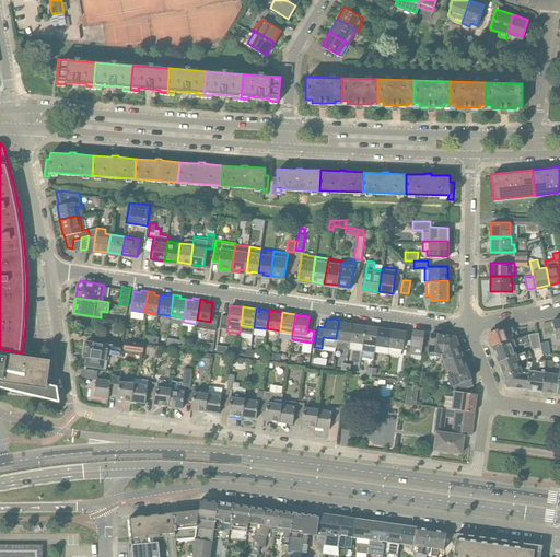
[(336,346),(349,347),(352,323),(346,322),(346,320),(340,318),(339,321),(336,338),(337,339),(336,346)]
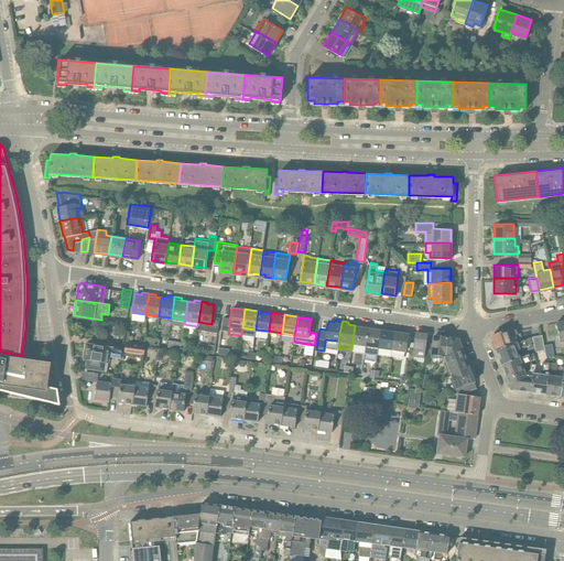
[(351,349),(365,352),(368,327),(367,326),(367,324),(361,324),(360,325),(355,325),(351,349)]
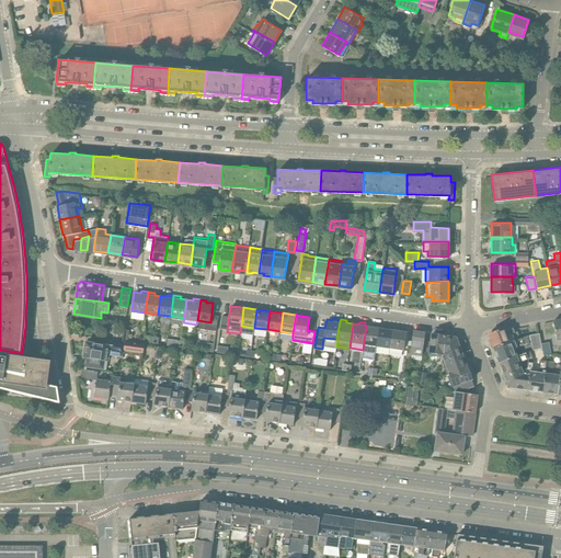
[(375,357),(376,345),(377,343),(379,327),(374,326),(373,323),(368,323),(366,326),(363,350),(362,355),(375,357)]
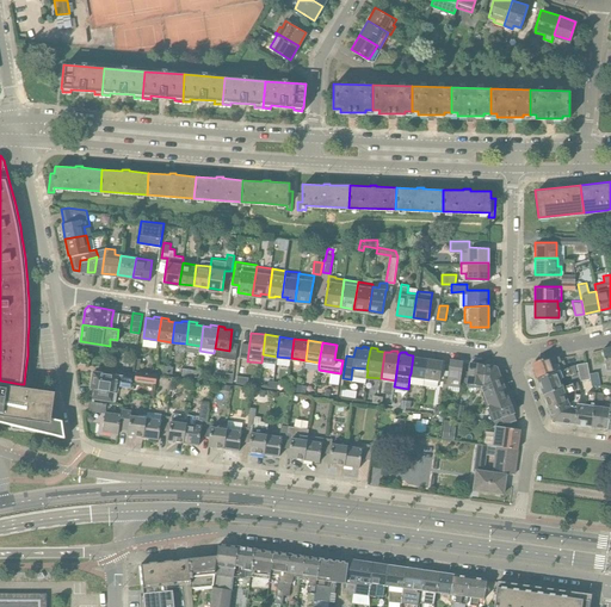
[(409,376),(424,377),(425,373),(426,358),(426,355),(420,354),(419,357),(413,355),(411,373),(409,376)]
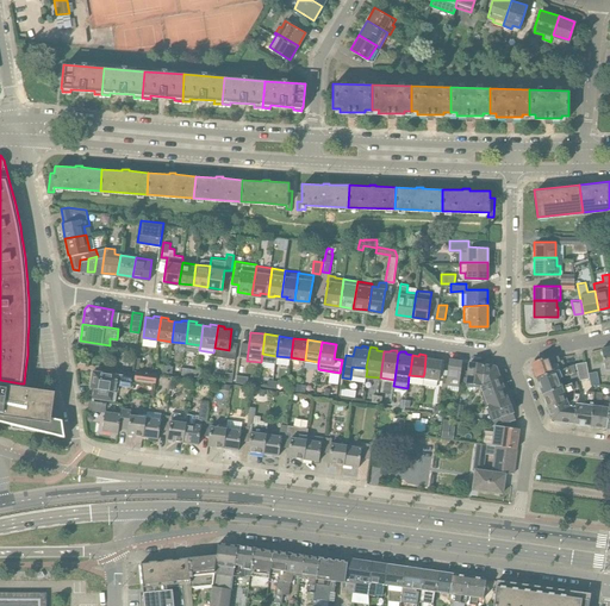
[(536,376),(564,366),(561,354),(543,358),(543,357),(535,360),(531,363),(536,376)]
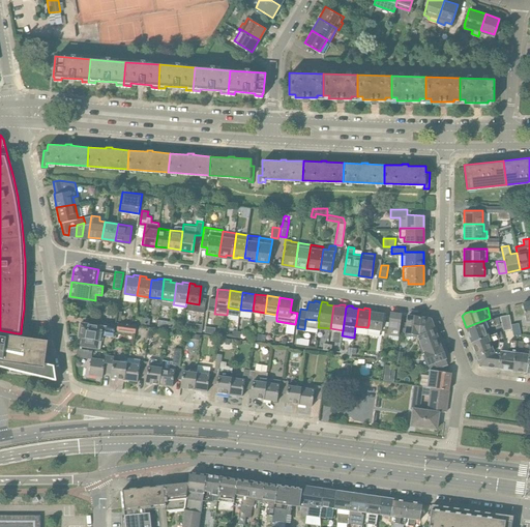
[(367,327),(381,329),(383,313),(377,312),(377,310),(373,309),(372,311),(370,311),(369,324),(367,327)]
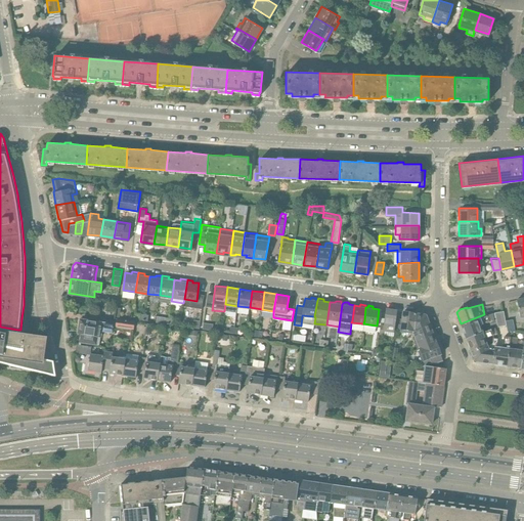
[(384,334),(393,335),(397,309),(386,307),(384,323),(381,323),(379,334),(384,334)]
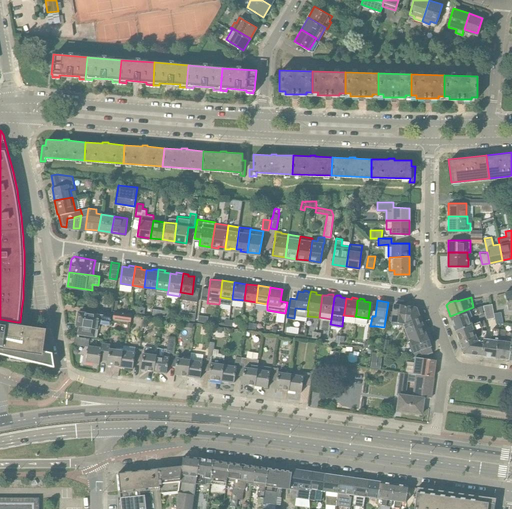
[(483,304),(484,308),(487,318),(494,316),(494,312),(492,302),(483,304)]
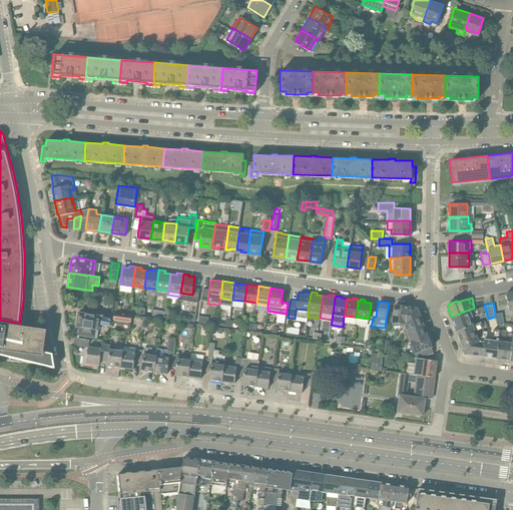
[(392,323),(403,325),(405,306),(395,304),(392,323)]
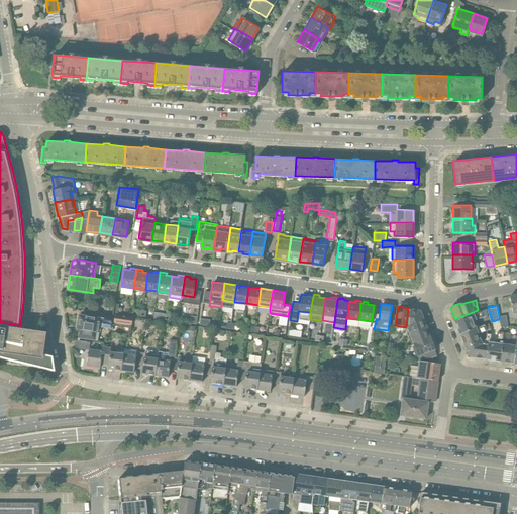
[(408,333),(426,326),(421,311),(418,309),(408,308),(406,327),(408,333)]
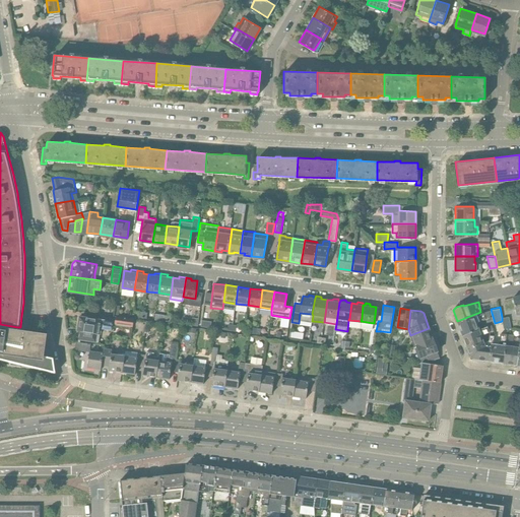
[(486,318),(490,316),(489,310),(484,311),(480,312),(457,321),(459,327),(476,321),(481,320),(486,318)]
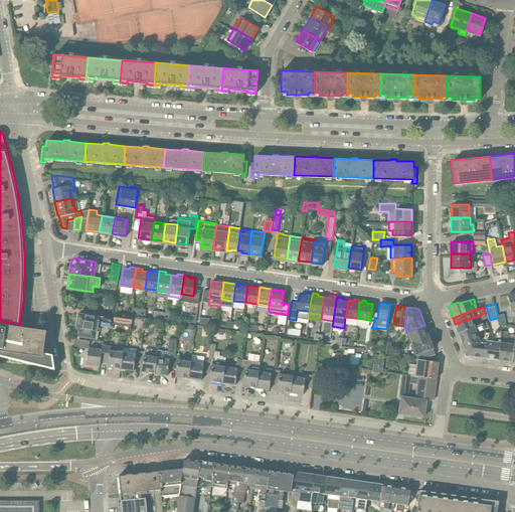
[(210,317),(206,317),(207,309),(201,308),(199,321),(205,322),(205,323),(209,323),(210,317)]
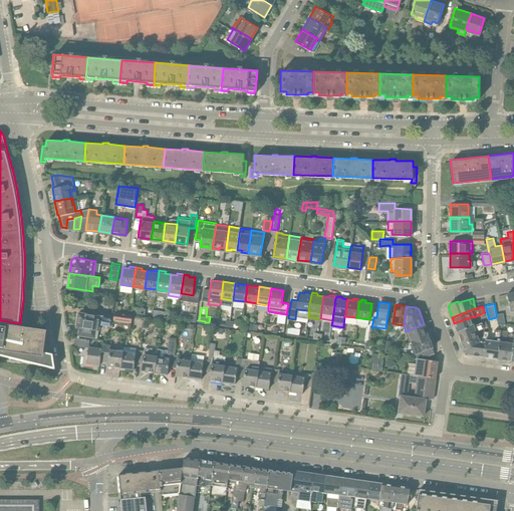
[(76,325),(99,329),(100,324),(109,325),(111,316),(105,315),(77,310),(75,323),(76,323),(76,325)]
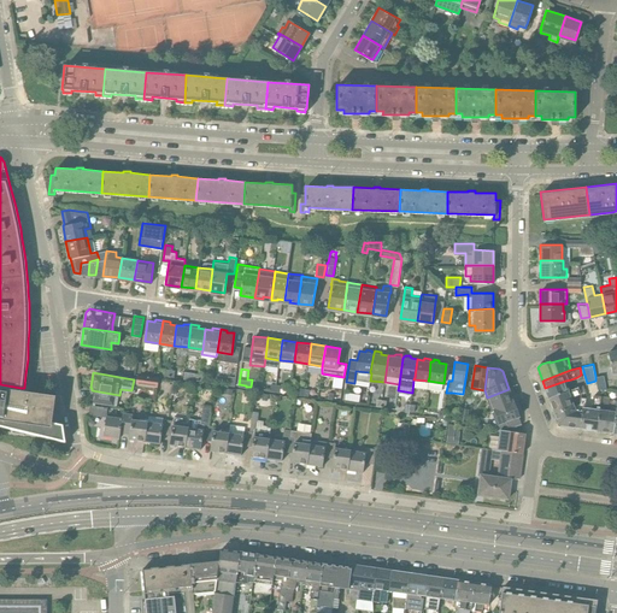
[(135,383),(158,387),(159,376),(136,373),(135,383)]
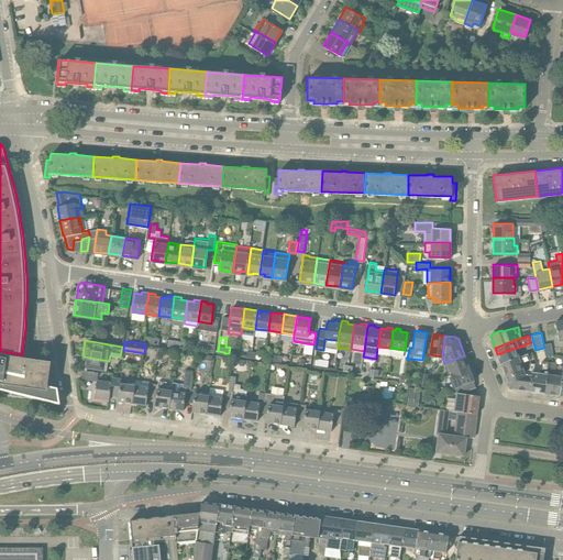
[(549,354),(553,354),(551,341),(543,343),(543,348),(545,354),(549,354)]
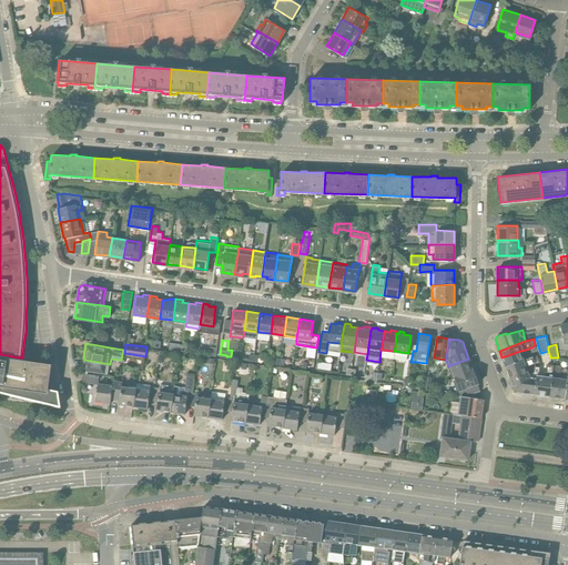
[(501,357),(504,365),(523,357),(520,351),(501,357)]
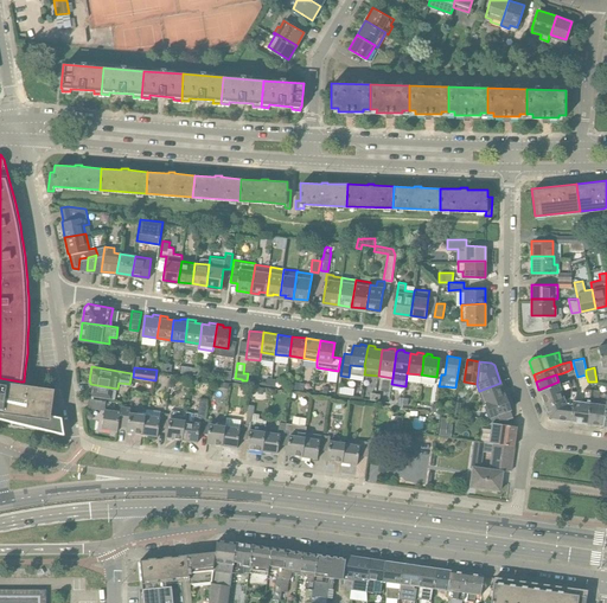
[(62,417),(51,414),(43,412),(44,401),(51,402),(55,389),(20,384),(20,382),(0,378),(0,417),(5,419),(5,423),(24,425),(24,424),(64,434),(62,417)]
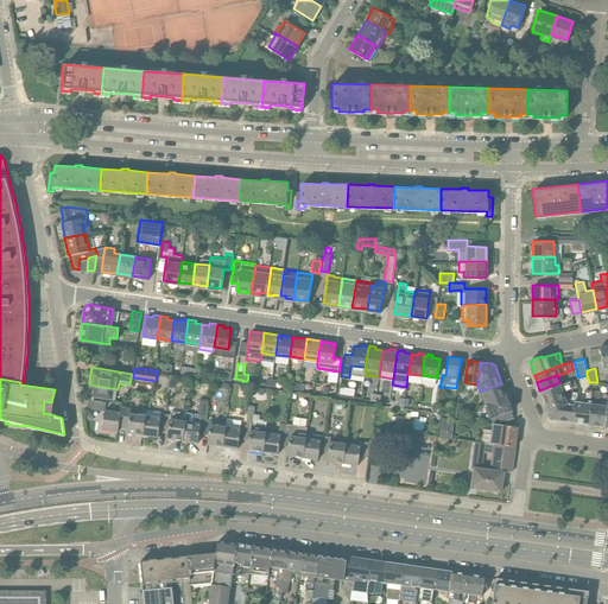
[(542,398),(563,389),(571,387),(569,380),(559,382),(539,390),(542,398)]
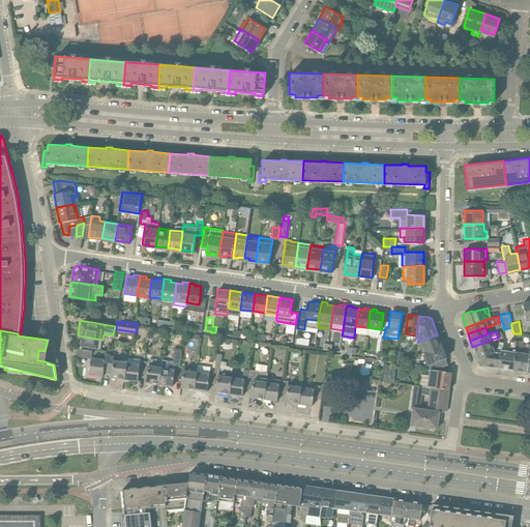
[(421,352),(441,345),(437,334),(418,342),(421,352)]
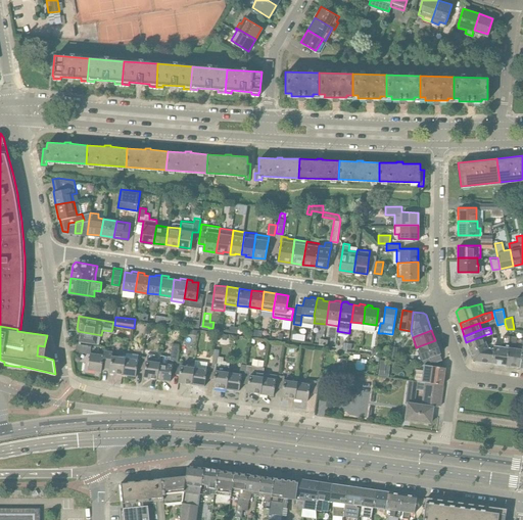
[(493,363),(506,365),(510,335),(503,334),(502,345),(495,344),(493,363)]
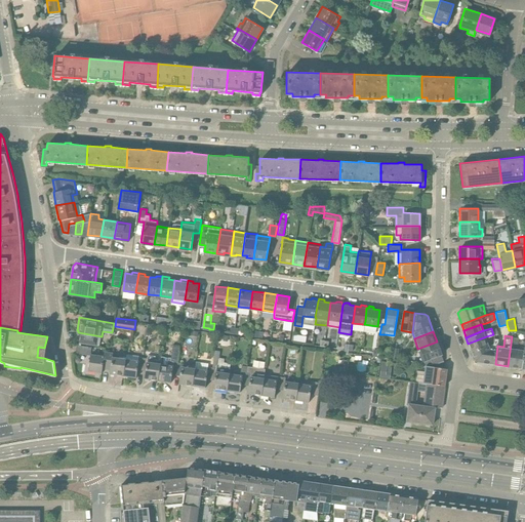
[(471,351),(489,344),(486,336),(468,344),(471,351)]
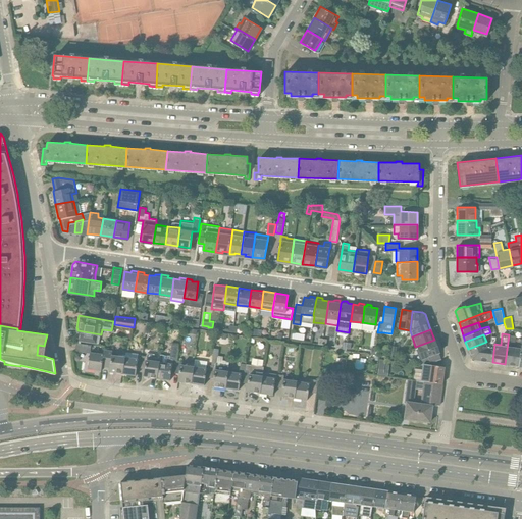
[(514,346),(515,334),(509,334),(505,364),(518,366),(520,347),(514,346)]
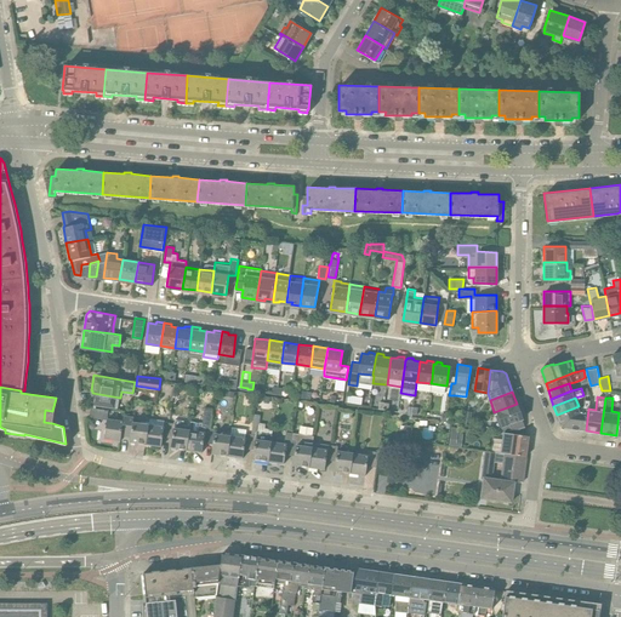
[(563,427),(586,430),(588,409),(590,400),(584,399),(582,405),(579,406),(557,415),(560,426),(563,427)]
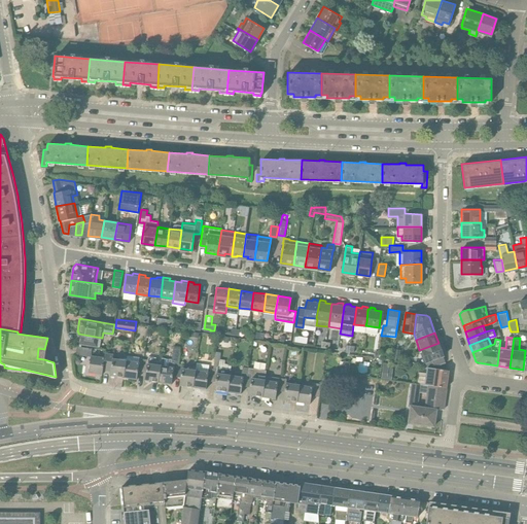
[(435,364),(445,360),(443,355),(444,354),(438,342),(438,343),(419,350),(422,357),(420,357),(422,362),(435,364)]
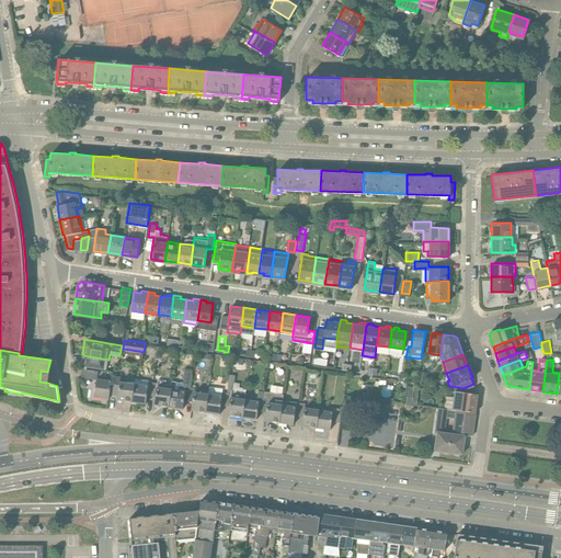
[(95,378),(96,377),(98,369),(82,367),(81,376),(95,378)]
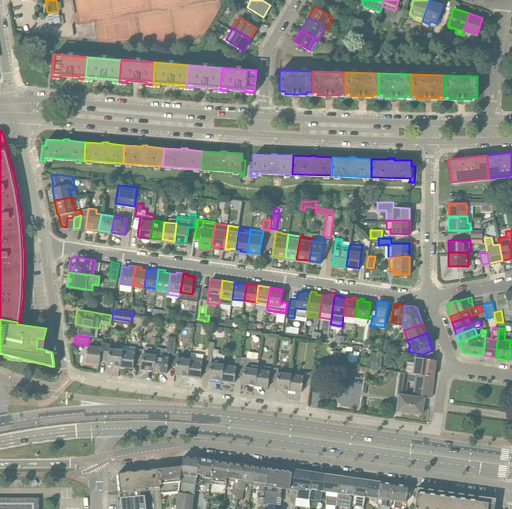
[(167,363),(171,364),(173,352),(175,337),(168,336),(167,347),(157,346),(157,351),(156,351),(153,370),(166,371),(167,363)]
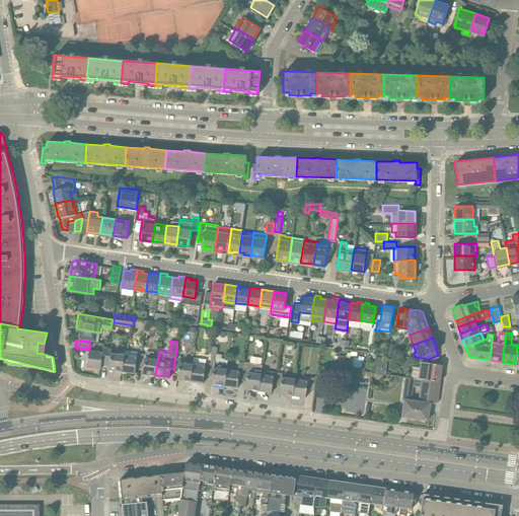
[(204,373),(212,374),(214,361),(216,345),(211,345),(209,362),(206,361),(205,366),(192,364),(190,379),(203,381),(204,373)]
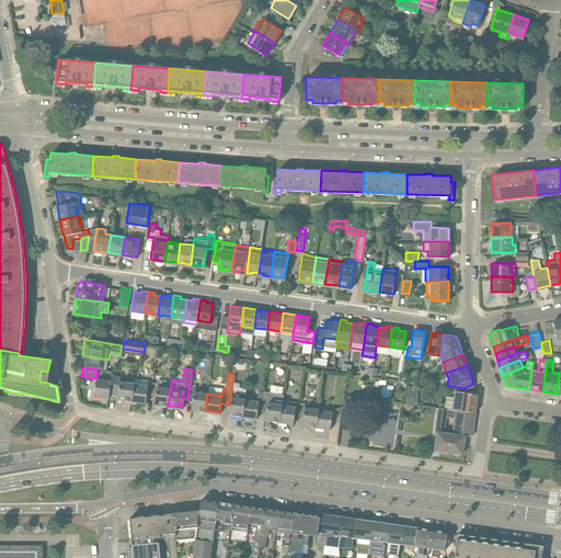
[(109,391),(117,393),(119,380),(121,376),(111,375),(111,379),(96,377),(95,378),(93,395),(109,397),(109,391)]
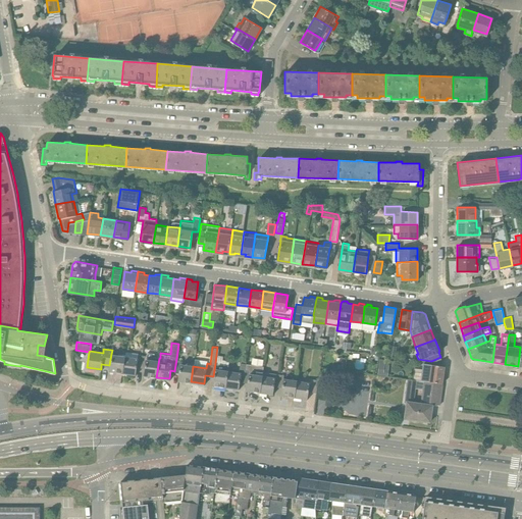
[(109,370),(122,372),(124,354),(119,353),(118,355),(111,354),(109,365),(109,370)]
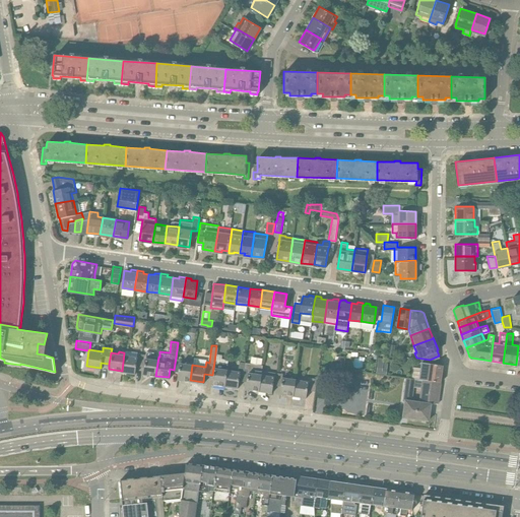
[(136,365),(144,366),(145,358),(145,353),(137,352),(136,357),(125,354),(125,352),(124,352),(122,371),(134,373),(136,365)]
